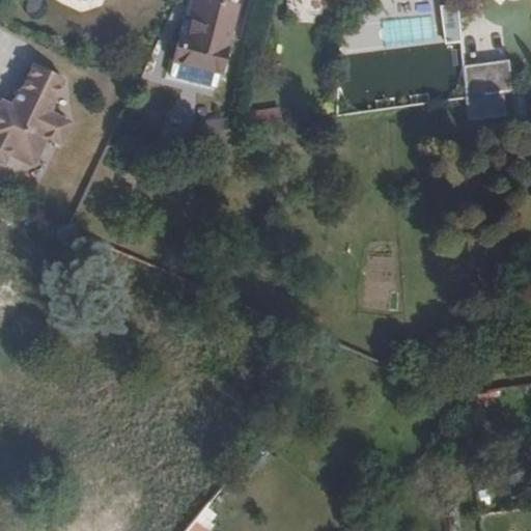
[(171,62),(222,75),(239,3),(224,0),(194,0),(186,34),(180,34),(171,62)]
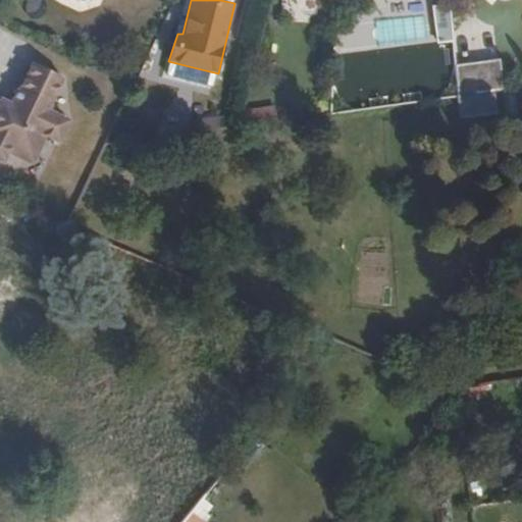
[(455,40),(449,4),(431,7),(437,43),(455,40)]
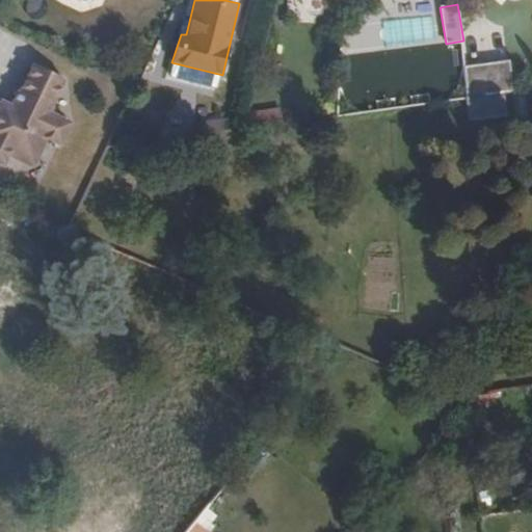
[(51,107),(63,81),(31,67),(30,65),(18,92),(16,90),(10,102),(8,106),(0,102),(0,168),(1,169),(6,159),(32,169),(46,142),(58,149),(70,124),(49,114),(52,108),(51,107)]
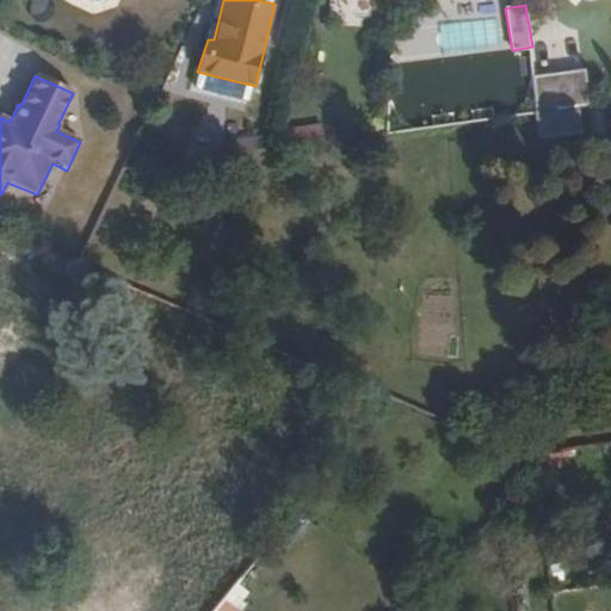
[(538,112),(582,107),(580,87),(536,91),(537,98),(538,112)]
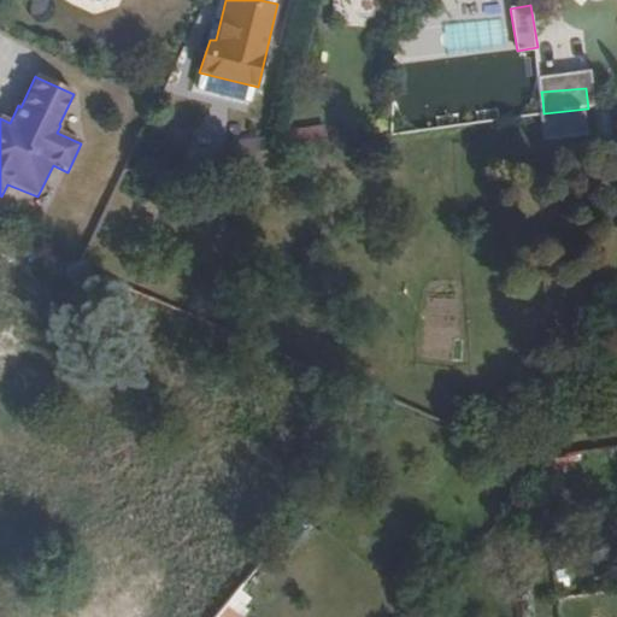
[(511,118),(544,113),(542,99),(510,104),(511,118)]
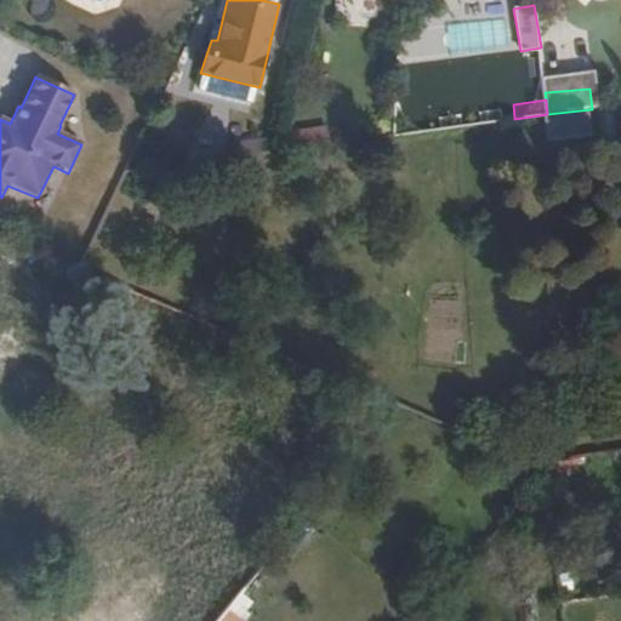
[(188,610),(201,620),(217,620),(228,608),(241,591),(248,585),(226,567),(188,610)]
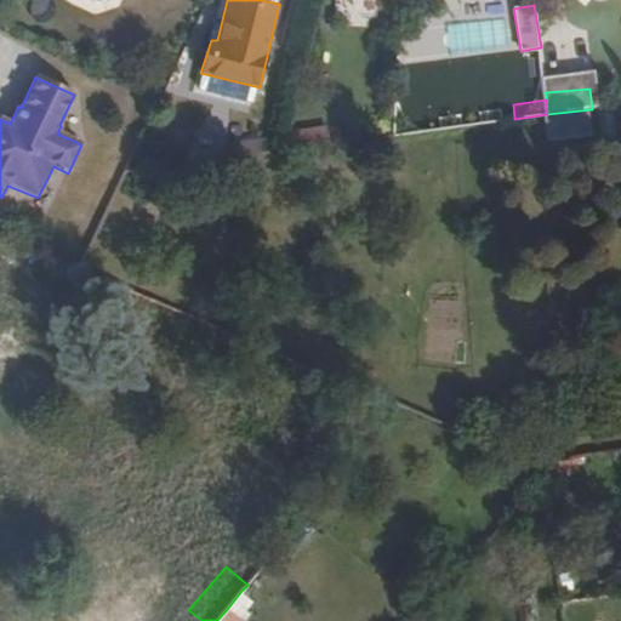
[(254,600),(241,591),(228,608),(240,617),(254,600)]
